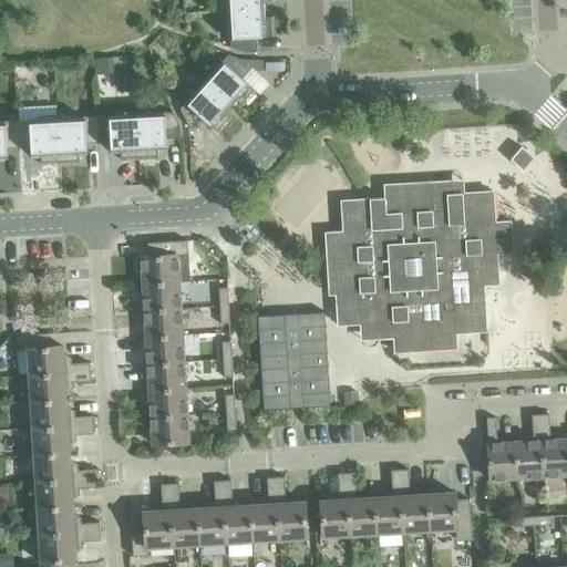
[(226,0),(228,11),(264,9),(263,1),(272,1),(271,0),(226,0)]
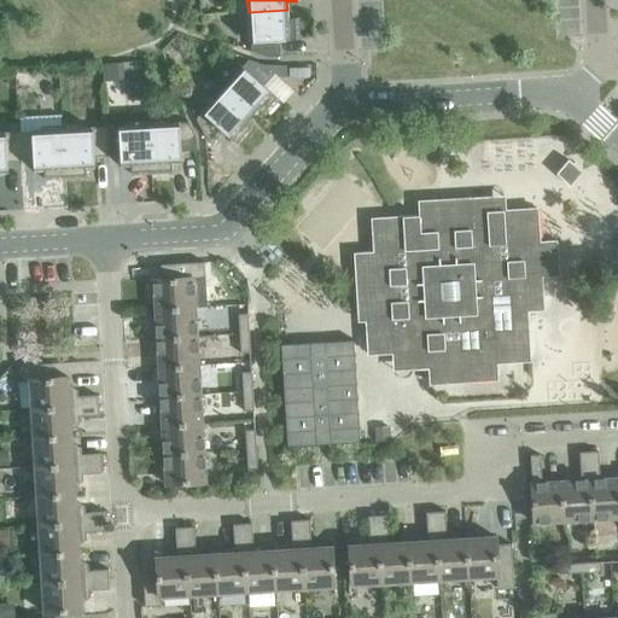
[(287,10),(249,12),(251,52),(268,58),(280,57),(279,41),(299,40),(298,18),(287,19),(287,10)]
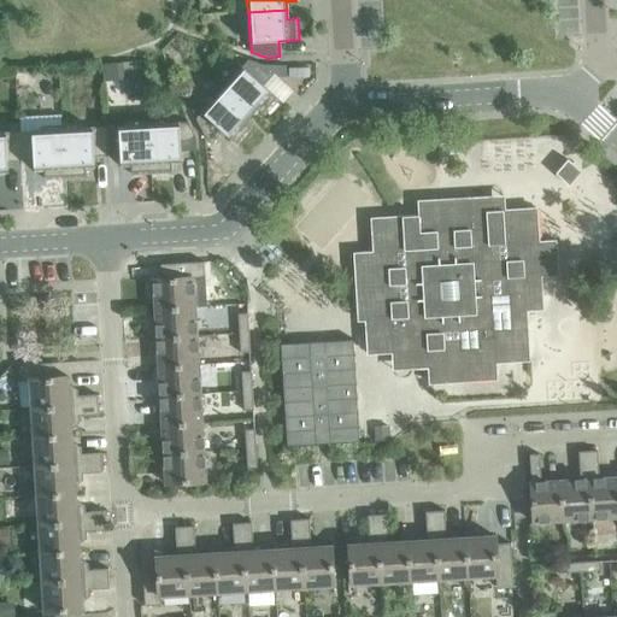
[(247,60),(222,89),(251,115),(257,109),(264,116),(278,99),(263,86),(274,74),(264,65),(247,60)]
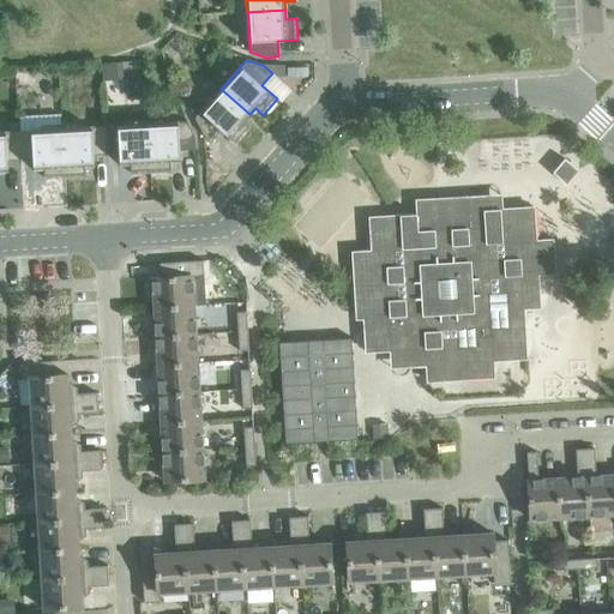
[(121,62),(101,64),(101,80),(122,80),(121,62)]
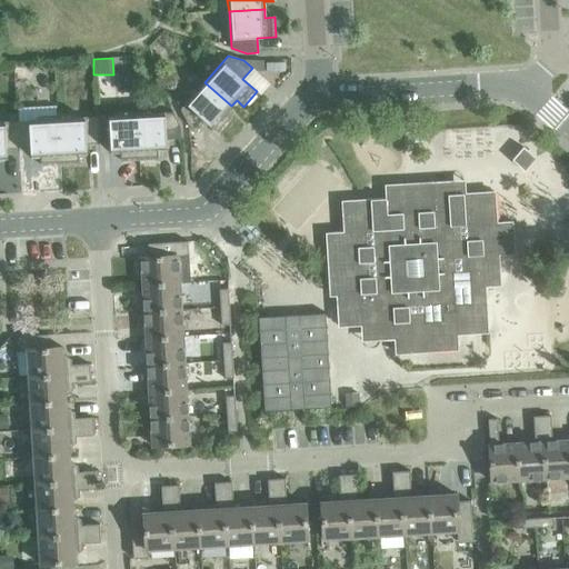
[(243,60),(252,68),(257,72),(263,72),(263,61),(243,60)]
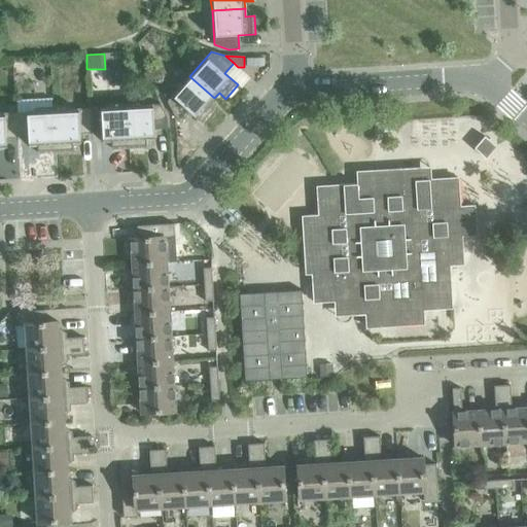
[(124,67),(109,68),(110,85),(125,84),(124,67)]
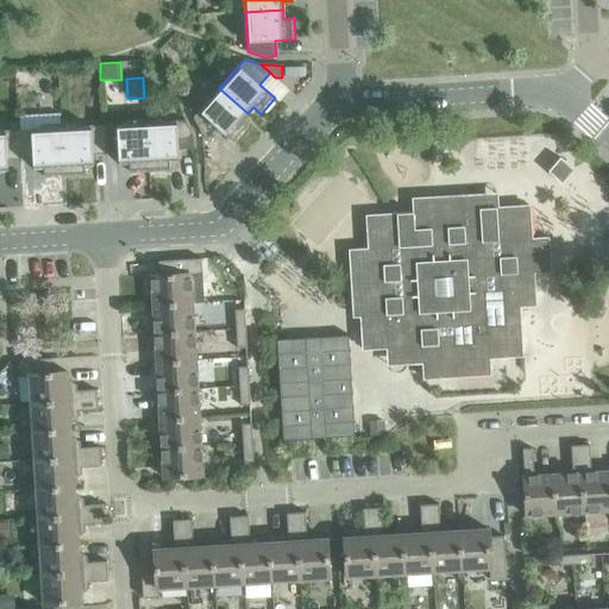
[(248,113),(219,88),(193,118),(200,133),(209,142),(220,130),(234,143),(249,126),(242,120),(248,113)]
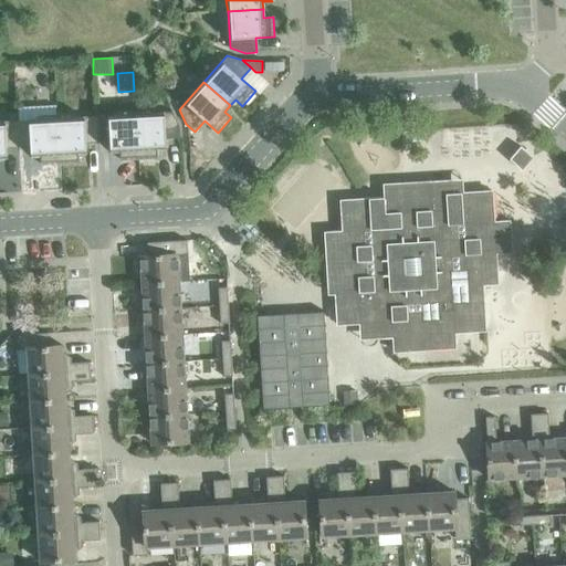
[(173,113),(136,114),(138,159),(157,158),(156,149),(166,148),(165,139),(179,138),(179,127),(173,113)]
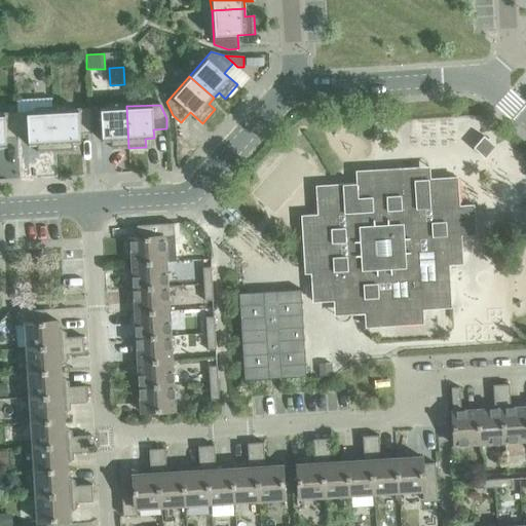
[(126,106),(89,109),(90,133),(102,133),(103,141),(111,141),(111,149),(128,148),(126,106)]
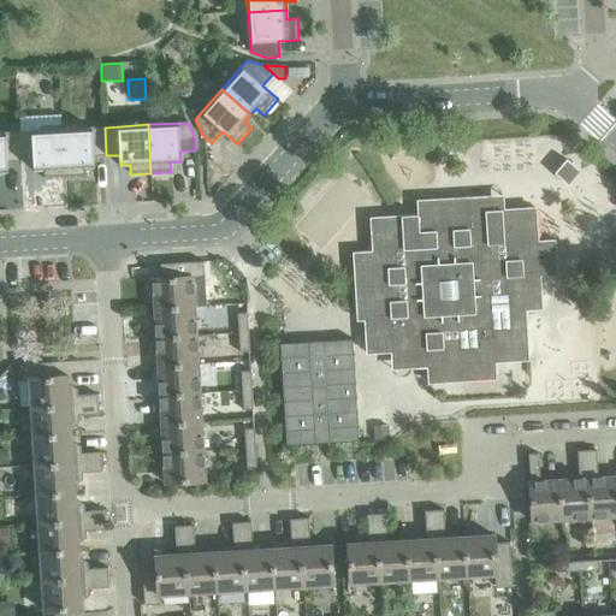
[(105,128),(61,130),(64,178),(84,177),(84,167),(94,166),(93,157),(106,155),(105,128)]
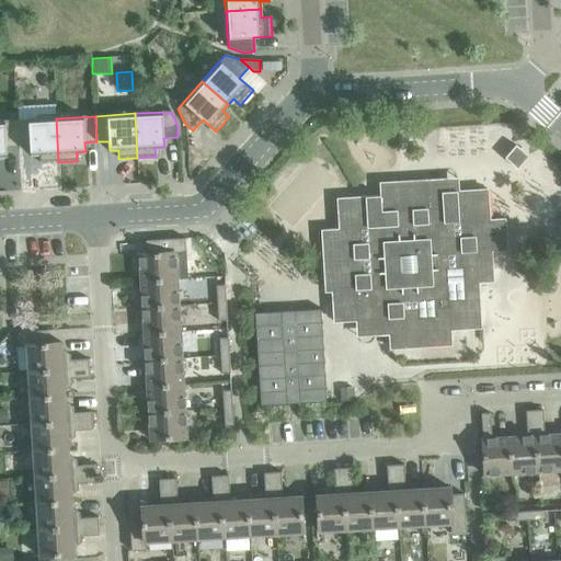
[(56,118),(16,121),(19,147),(30,146),(31,155),(39,155),(41,163),(58,162),(56,118)]
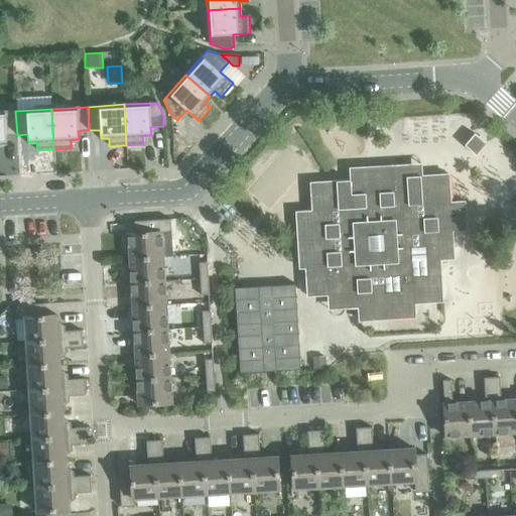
[(15,111),(0,111),(0,143),(6,143),(5,135),(17,135),(15,111)]
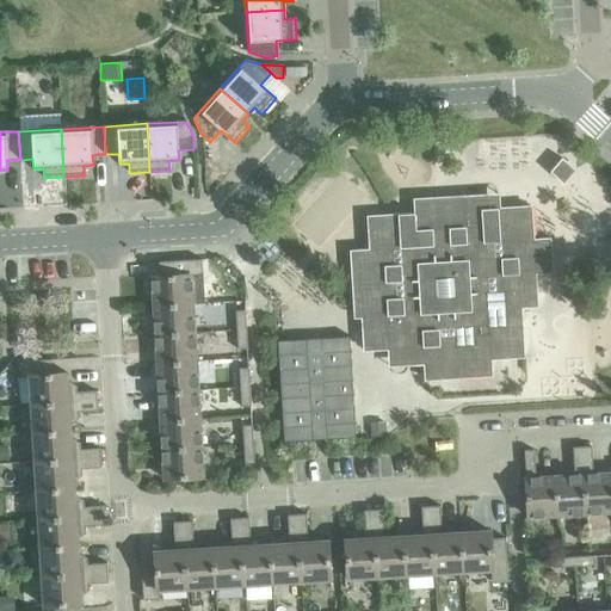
[(549,172),(563,184),(575,171),(561,159),(549,172)]
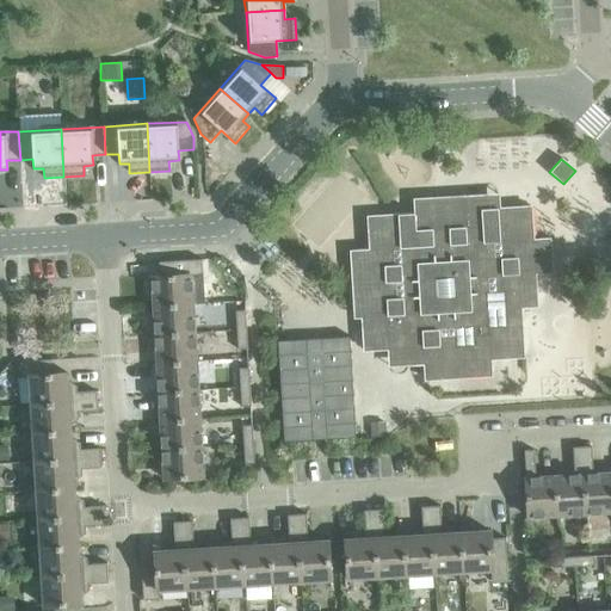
[(534,275),(550,273),(548,239),(531,239),(530,207),(466,210),(464,196),(413,198),(413,213),(368,216),(370,250),(351,251),(356,319),(363,319),(365,352),(423,349),(424,380),(492,375),(491,358),(524,356),(522,308),(536,308),(534,275)]
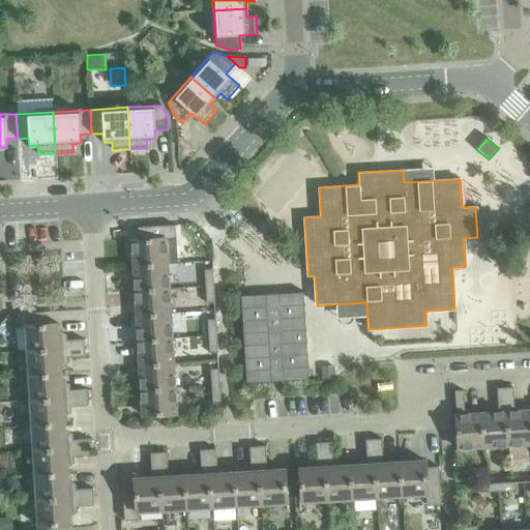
[(131,240),(133,266),(167,264),(165,240),(175,239),(175,225),(138,228),(138,240),(131,240)]
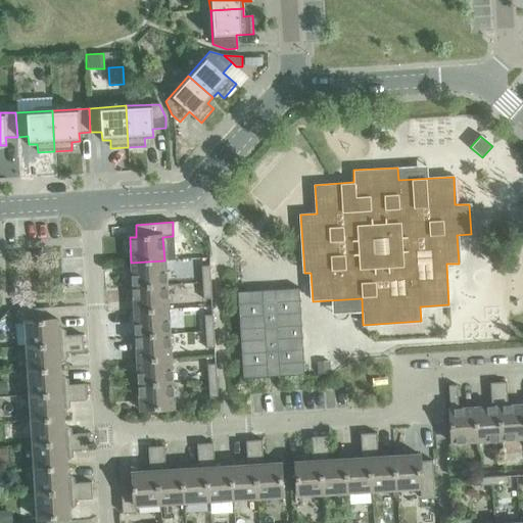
[(131,263),(133,287),(165,285),(164,260),(131,263)]
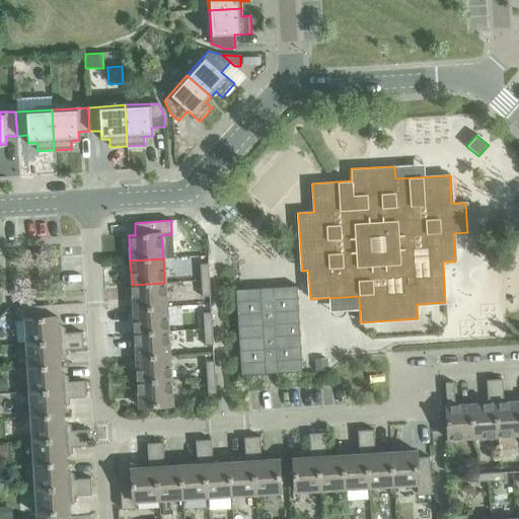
[(200,265),(201,281),(209,280),(208,264),(200,265)]
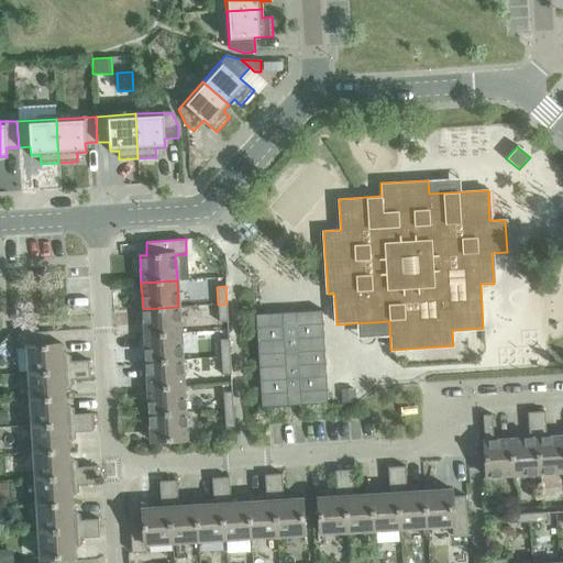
[(227,304),(218,305),(219,322),(228,322),(227,304)]
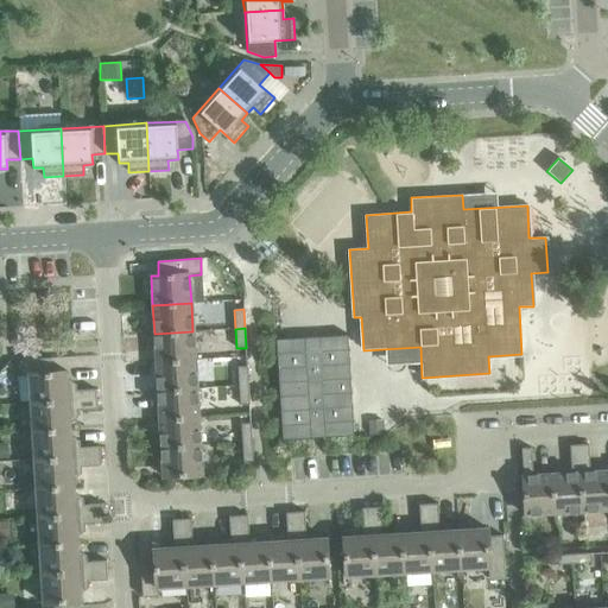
[(154,334),(156,362),(195,360),(192,331),(154,334)]
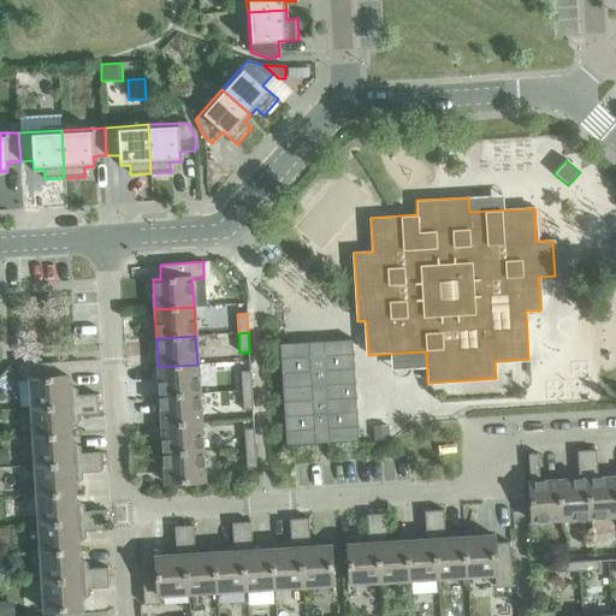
[(359,443),(353,341),(278,344),(285,446),(359,443)]
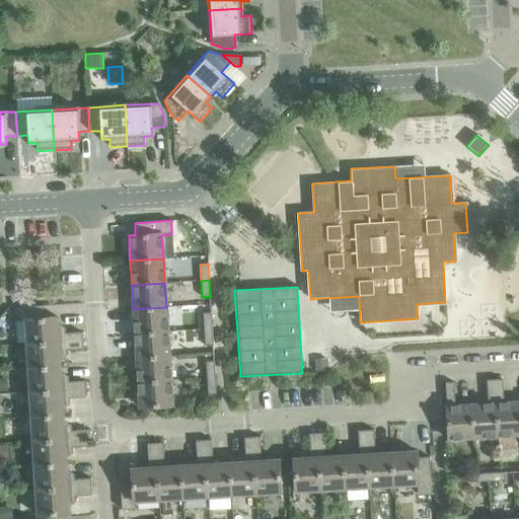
[(25,320),(26,344),(82,341),(81,332),(65,334),(65,327),(57,328),(57,316),(44,317),(44,305),(17,307),(18,321),(25,320)]
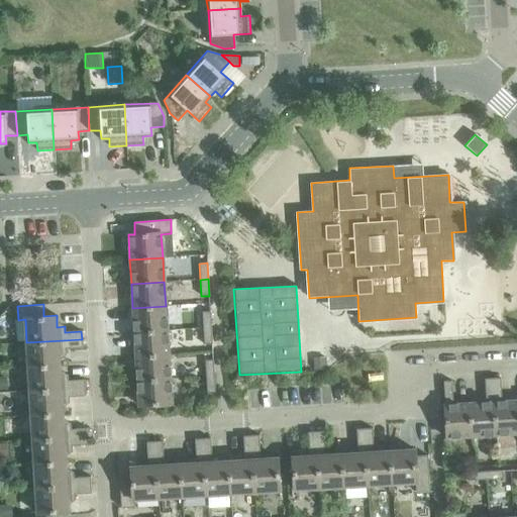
[(132,308),(134,332),(167,330),(166,306),(132,308)]
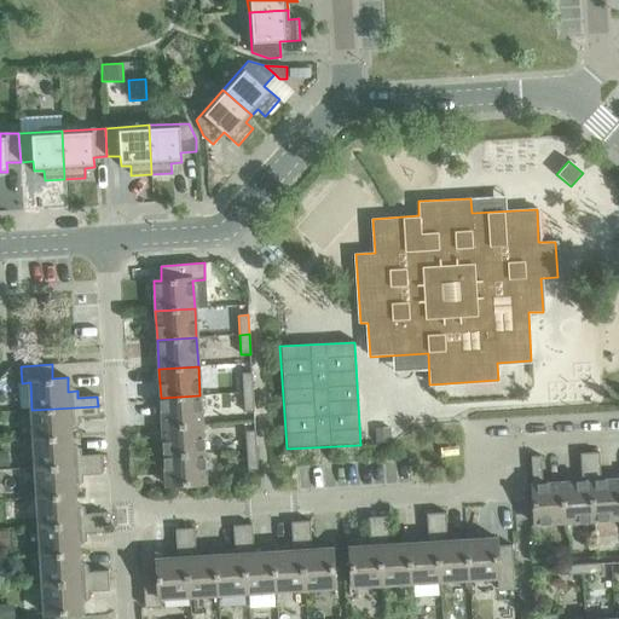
[(242,374),(243,393),(253,393),(252,372),(242,374)]
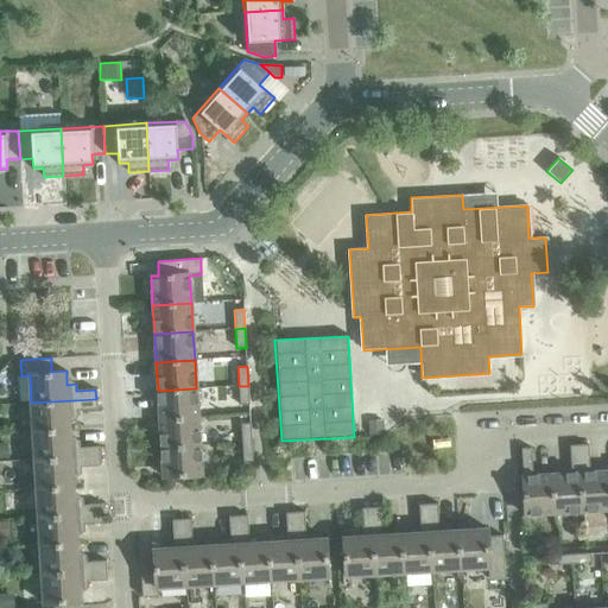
[(248,386),(239,386),(240,405),(249,405),(248,386)]
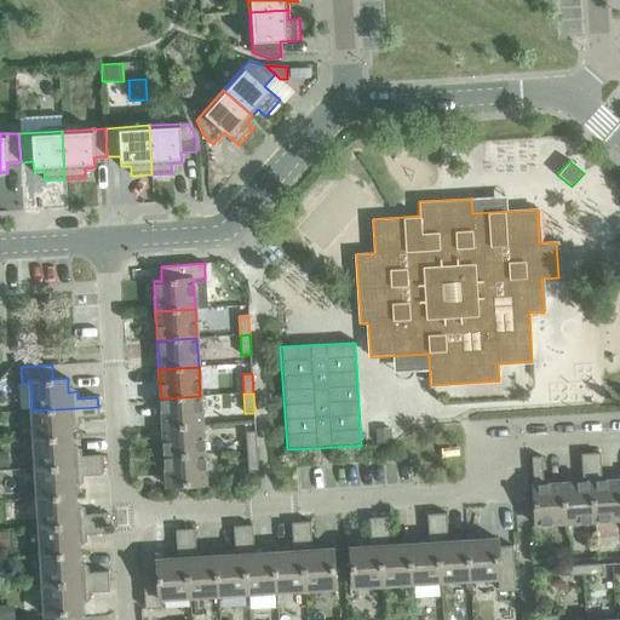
[(161,399),(162,428),(202,425),(200,396),(161,399)]
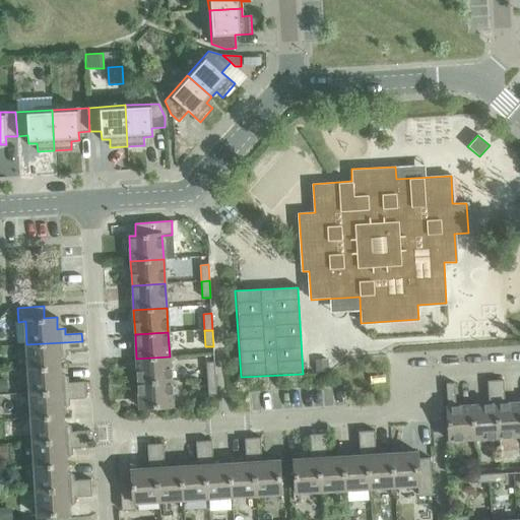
[(26,344),(28,369),(60,367),(59,356),(66,355),(66,350),(82,349),(82,341),(26,344)]
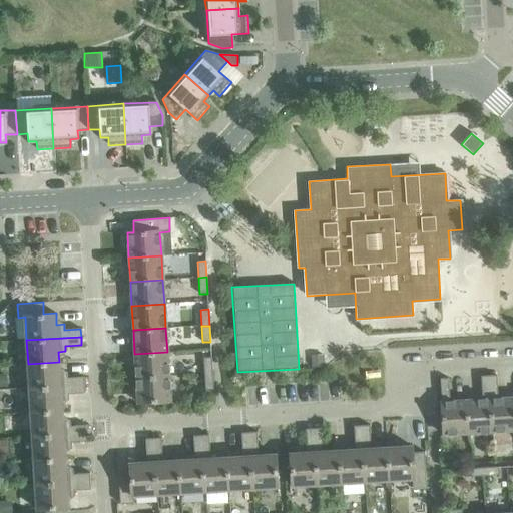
[(134,354),(136,378),(168,376),(167,352),(134,354)]
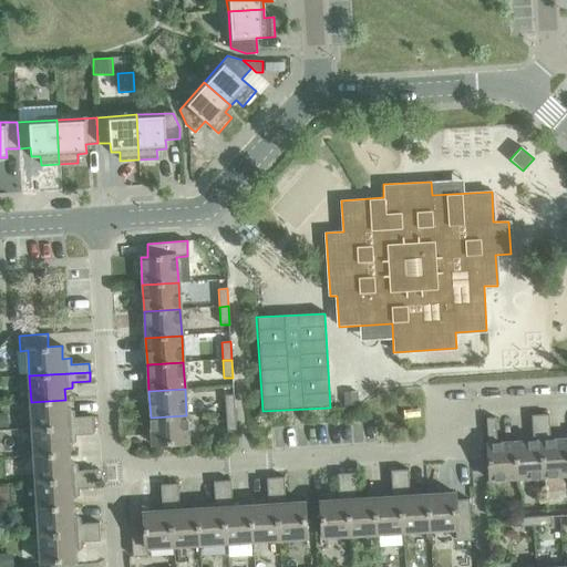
[(225,395),(226,413),(235,413),(234,394),(225,395)]
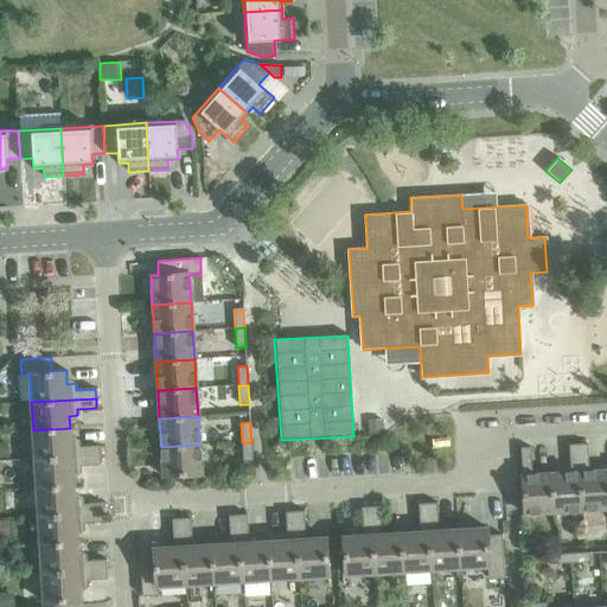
[(33,430),(34,459),(100,455),(98,446),(80,447),(78,440),(70,441),(70,428),(33,430)]
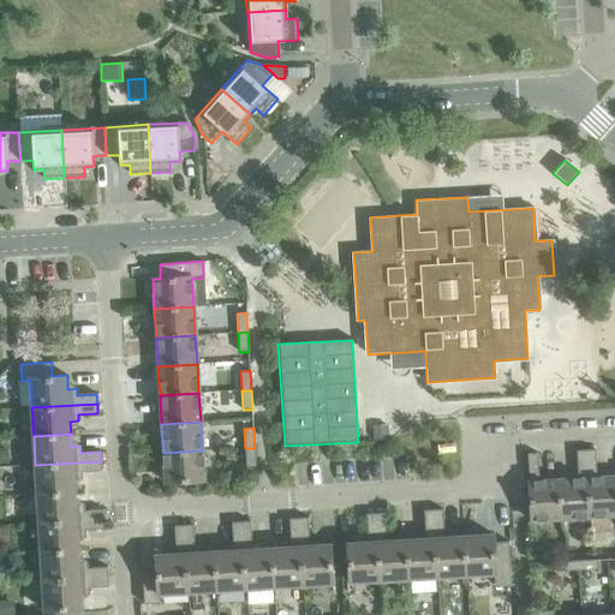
[(255,448),(245,448),(246,467),(256,467),(255,448)]
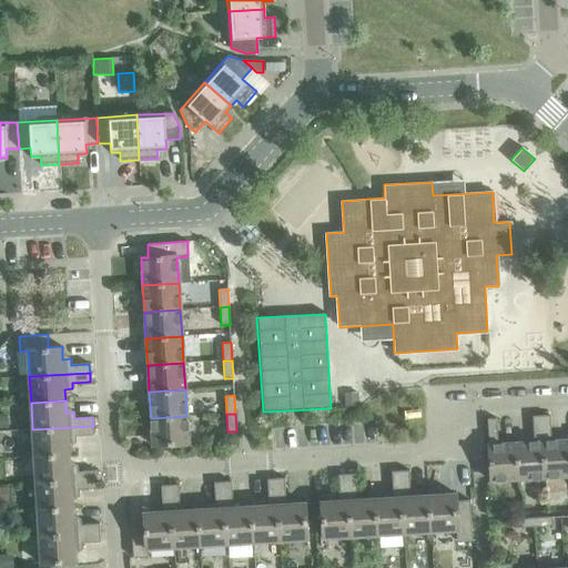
[(540,416),(541,434),(550,433),(549,415),(540,416)]
